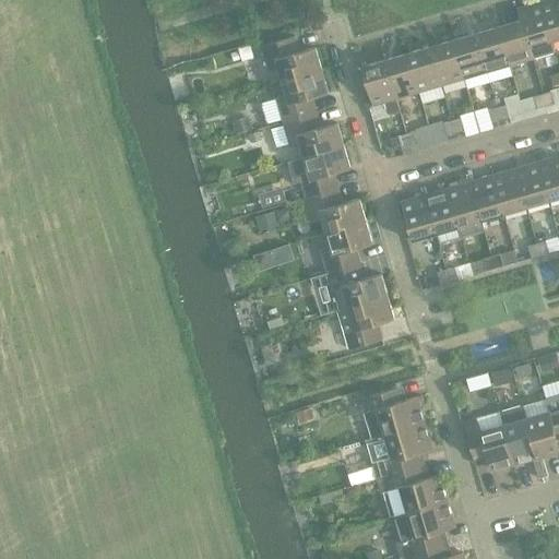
[(558,0),(549,0),(542,2),(552,42),(558,39),(558,0)]
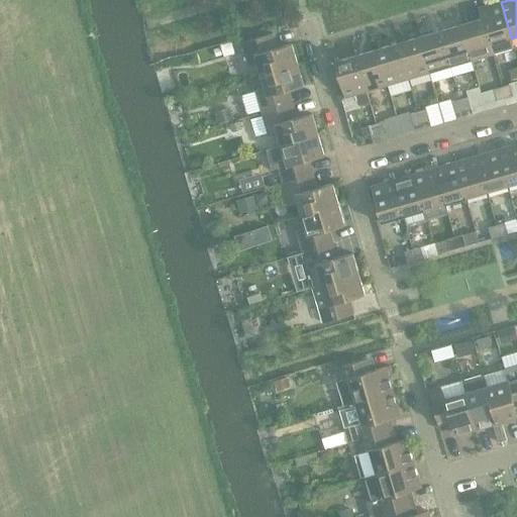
[(501,2),(479,9),(482,19),(483,19),(490,44),(491,44),(494,55),(514,48),(511,38),(501,2)]
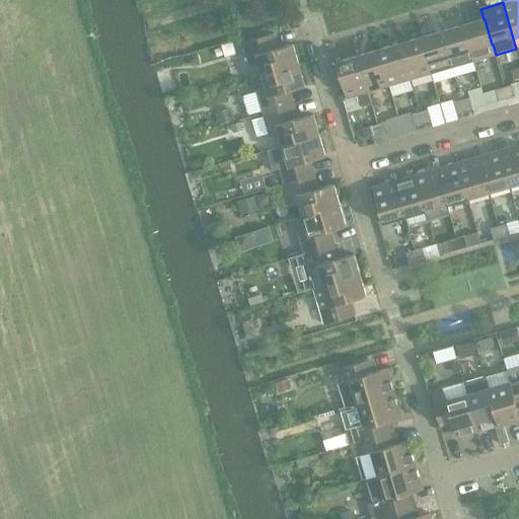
[(484,19),(463,25),(473,62),(495,55),(496,55),(493,45),(492,45),(485,19),(484,19)]
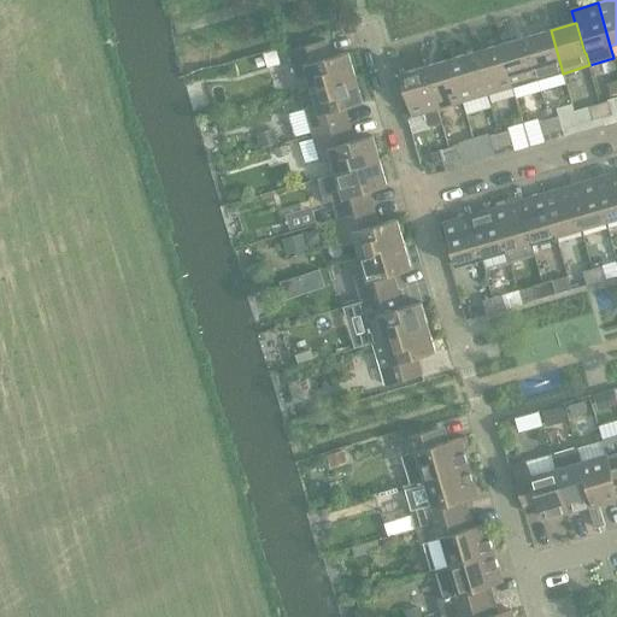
[(551,30),(526,37),(539,81),(563,74),(551,30)]
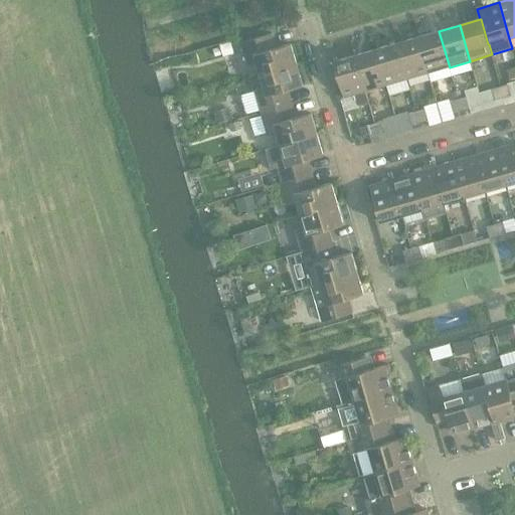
[(439,31),(418,37),(428,73),(450,67),(439,31)]
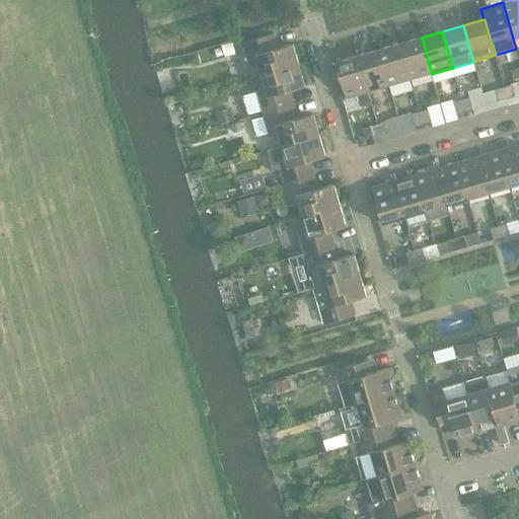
[(260,64),(263,76),(299,65),(293,45),(279,49),(274,34),(243,43),(250,67),(260,64)]
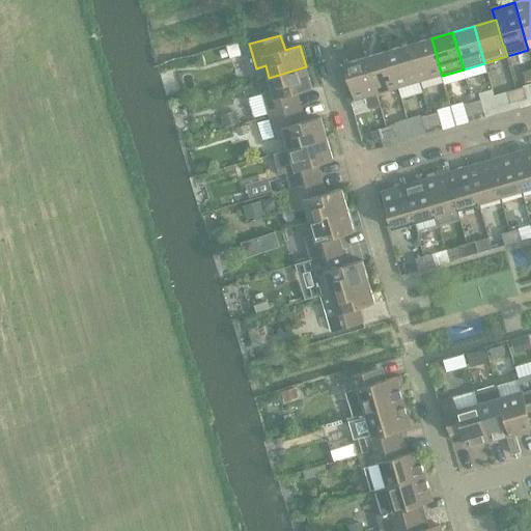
[(431,38),(410,45),(420,82),(442,76),(431,38)]
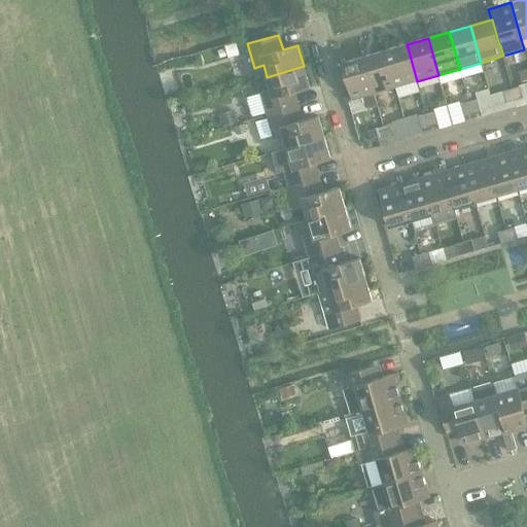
[(236,43),(225,46),(229,58),(240,55),(236,43)]
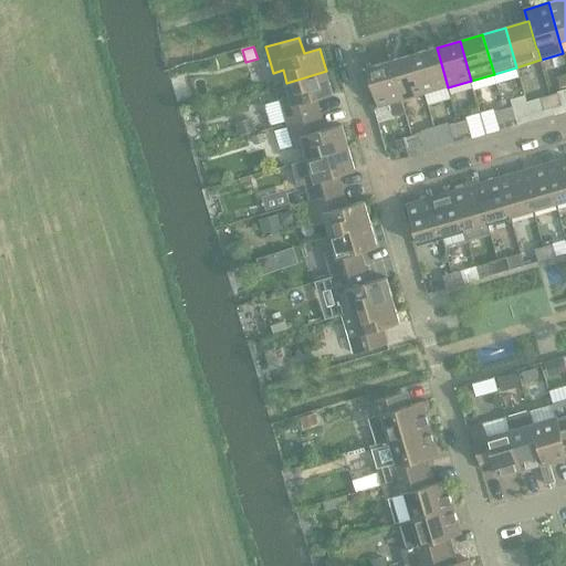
[(437,48),(413,54),(425,94),(448,87),(437,48)]
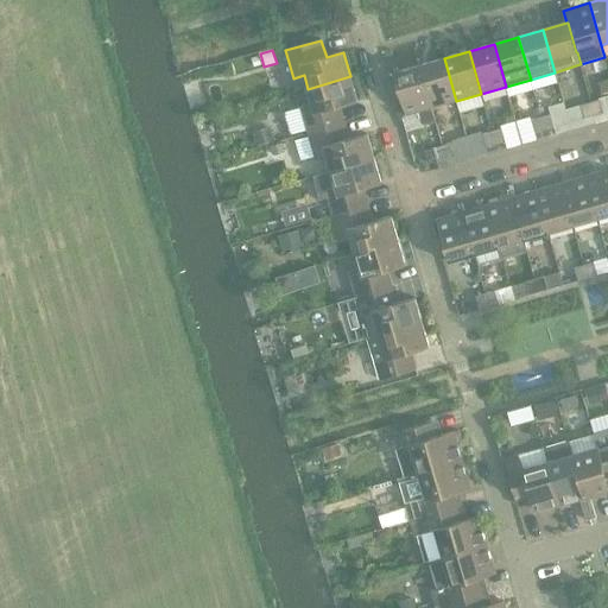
[(444,58),(420,65),(432,108),(456,101),(444,58)]
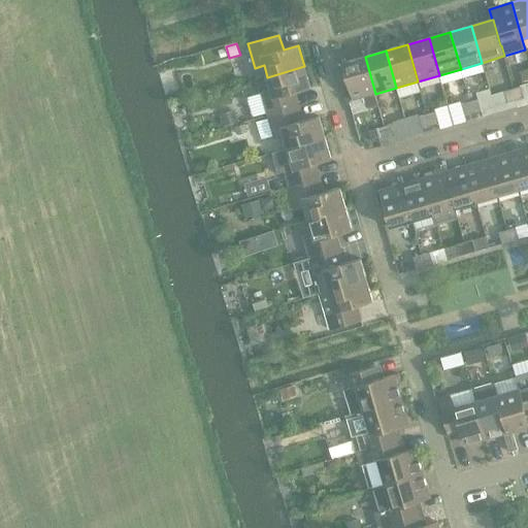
[(365,57),(342,64),(353,100),(375,94),(365,57)]
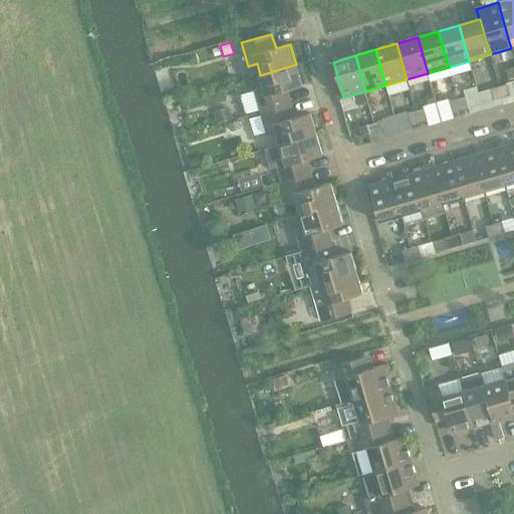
[(296,64),(260,75),(264,87),(255,89),(262,112),(292,103),(287,89),(303,85),(296,64)]
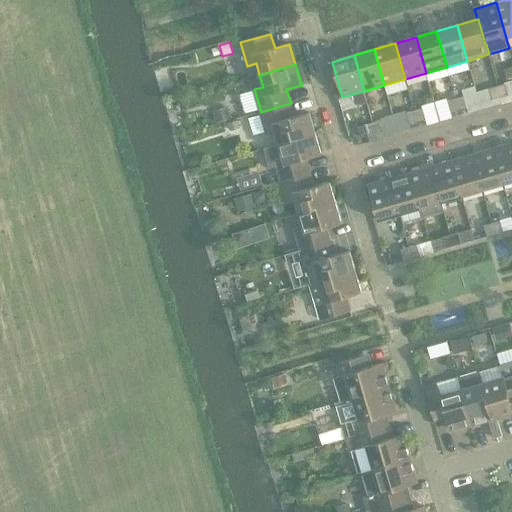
[(506,84),(498,87),(501,98),(509,95),(506,84)]
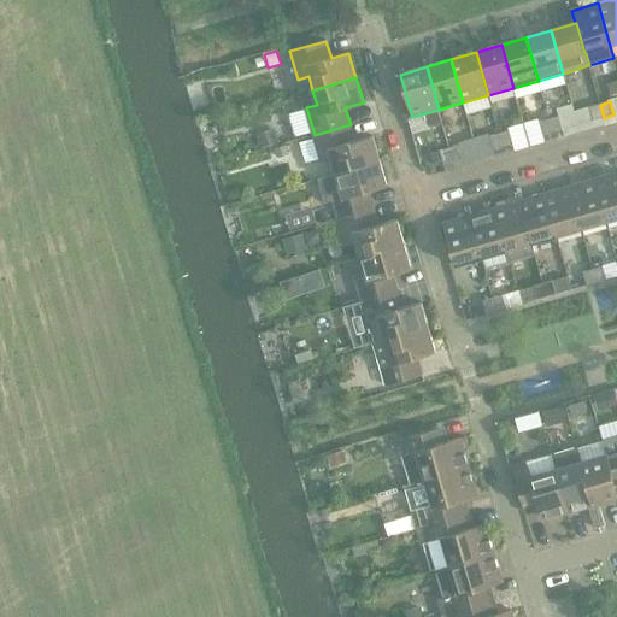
[(604,118),(600,105),(591,107),(594,121),(604,118)]
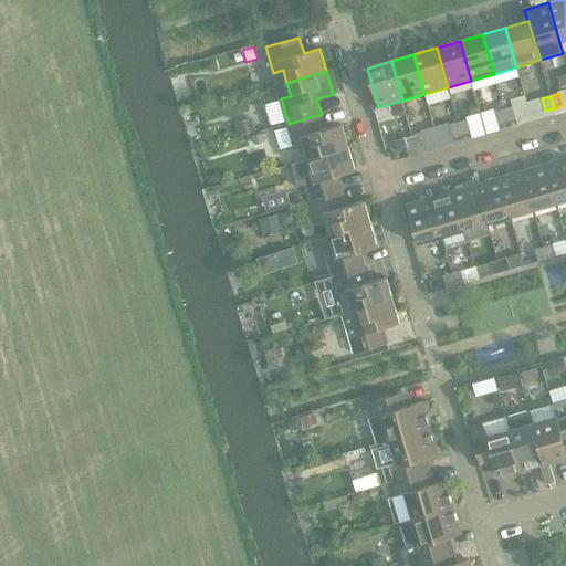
[(563,105),(554,108),(556,116),(565,113),(563,105)]
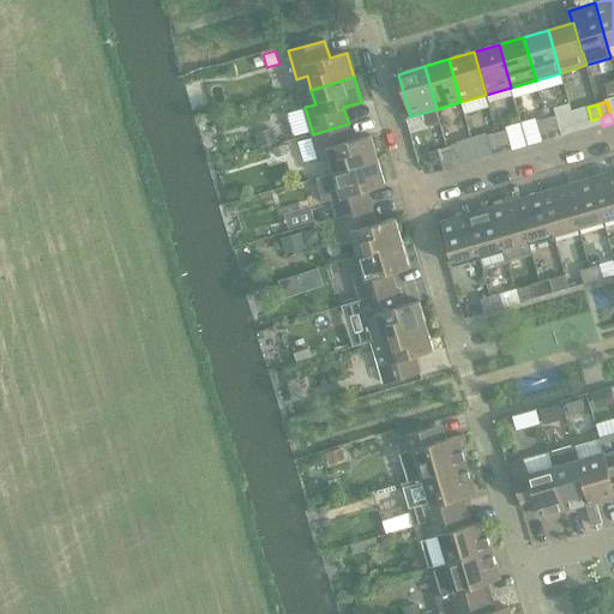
[(557,116),(547,119),(551,132),(560,130),(557,116)]
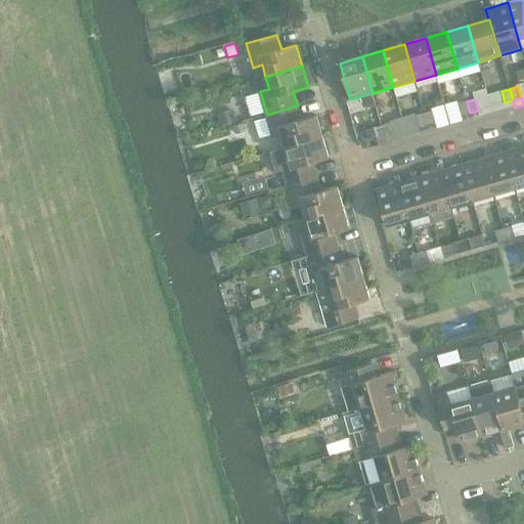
[(470,113),(467,101),(459,103),(462,115),(470,113)]
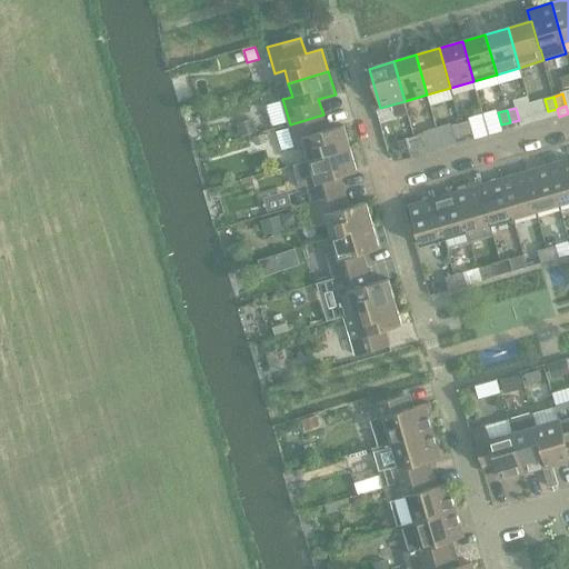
[(323,115),(290,125),(297,150),(307,147),(310,160),(351,148),(345,126),(328,130),(323,115)]
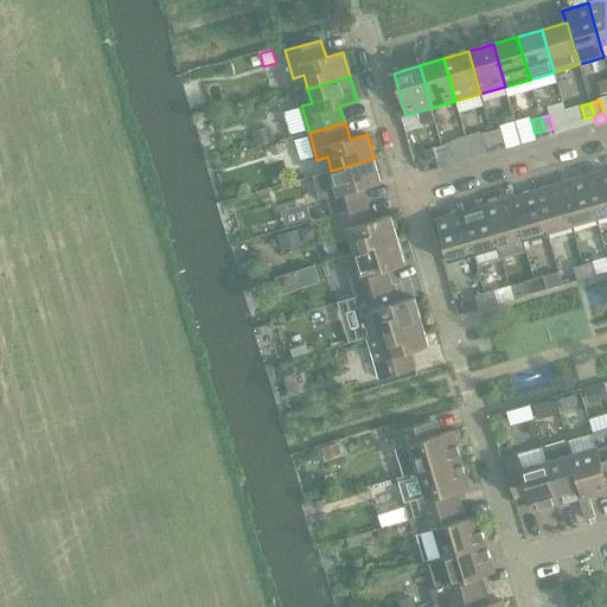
[(500,129),(491,132),(496,145),(505,142),(500,129)]
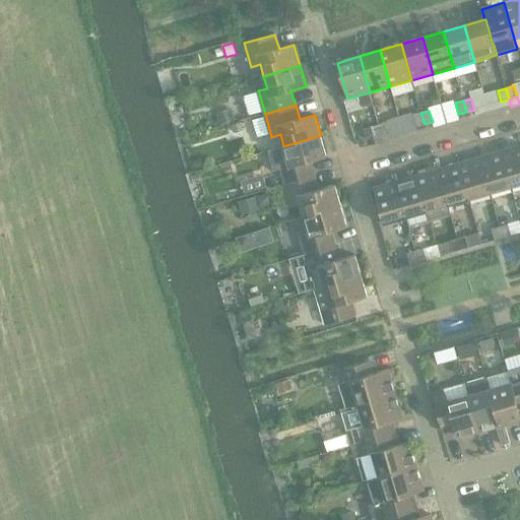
[(233,113),(219,117),(221,124),(235,120),(233,113)]
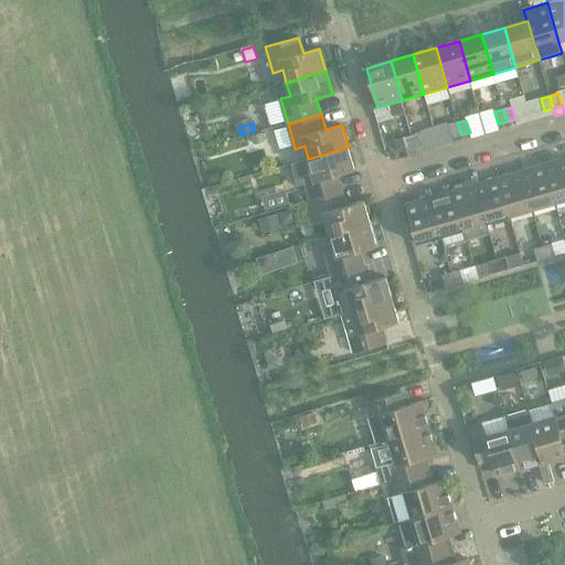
[(461,135),(457,123),(448,125),(452,137),(461,135)]
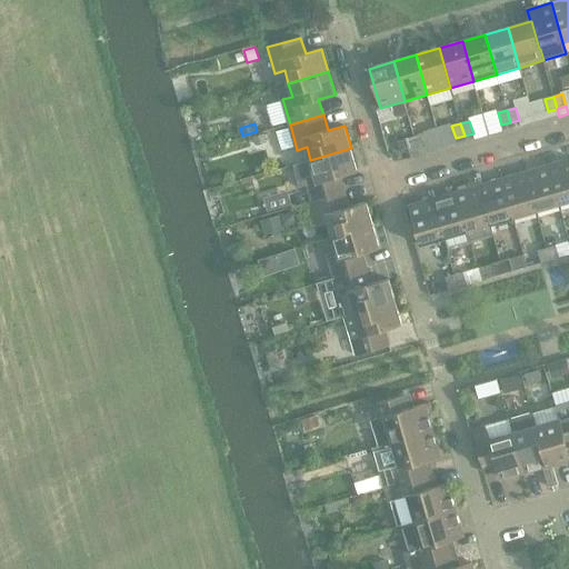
[(265,135),(253,138),(256,145),(267,142),(265,135)]
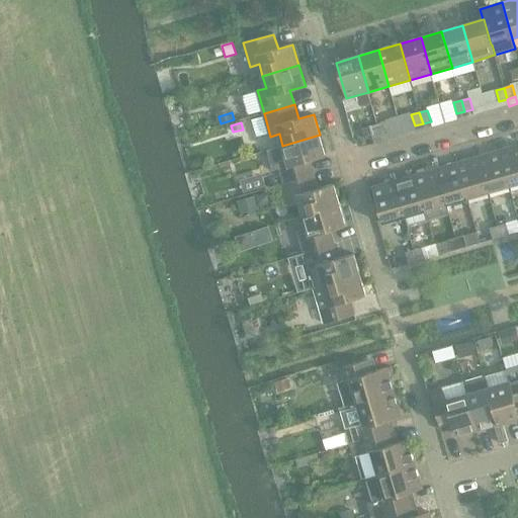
[(385,122),(377,124),(380,136),(389,134),(385,122)]
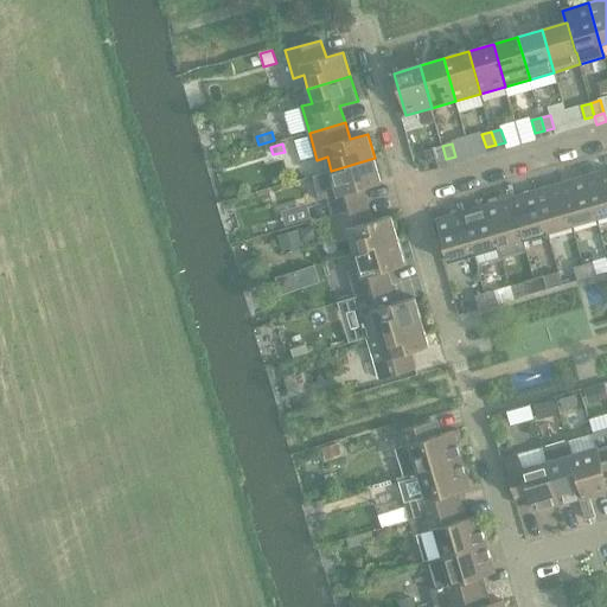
[(446,159),(442,146),(433,148),(436,163),(446,159)]
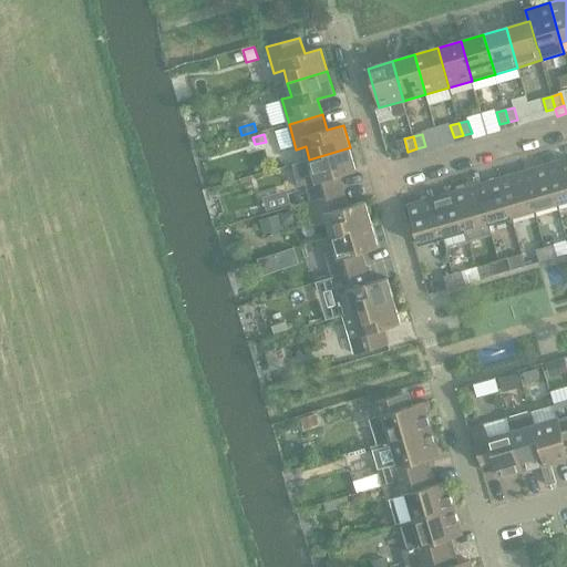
[(425,146),(416,148),(419,155),(428,153),(425,146)]
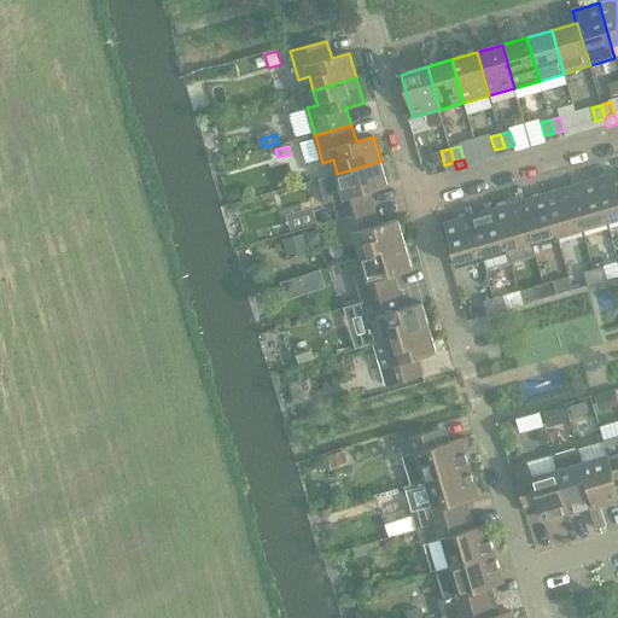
[(382,161),(337,174),(342,188),(331,192),(339,219),(375,208),(371,191),(389,186),(382,161)]
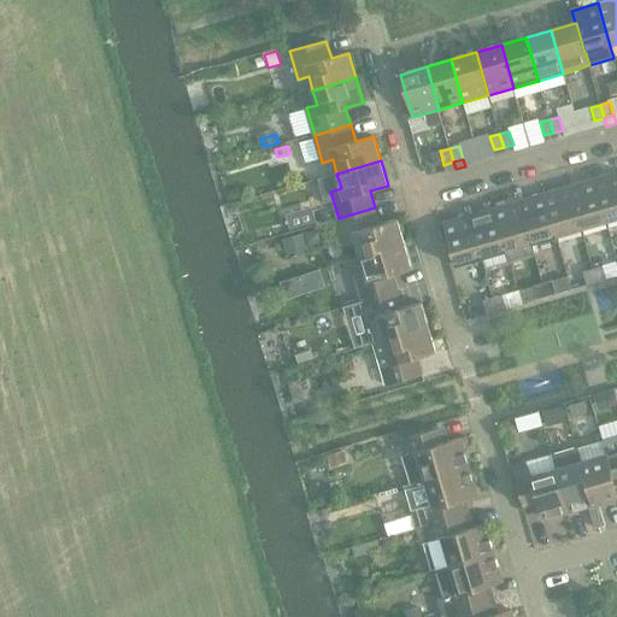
[(616,172),(594,180),(606,222),(616,218),(616,172)]
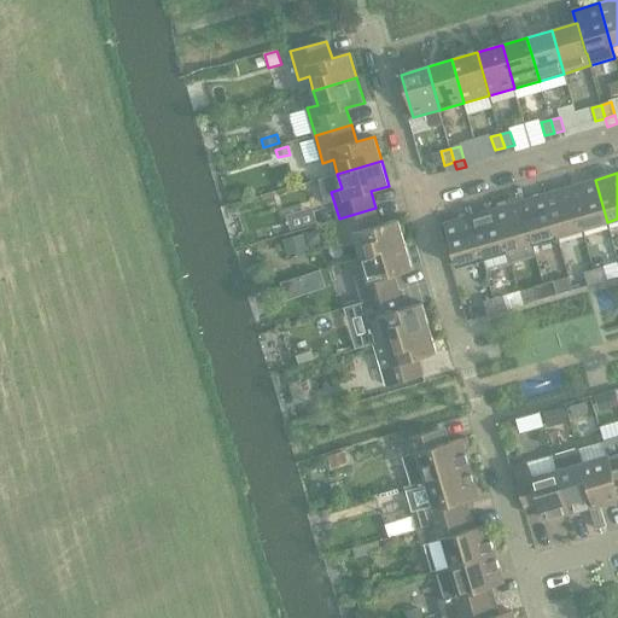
[(595,180),(570,187),(583,229),(607,222),(595,180)]
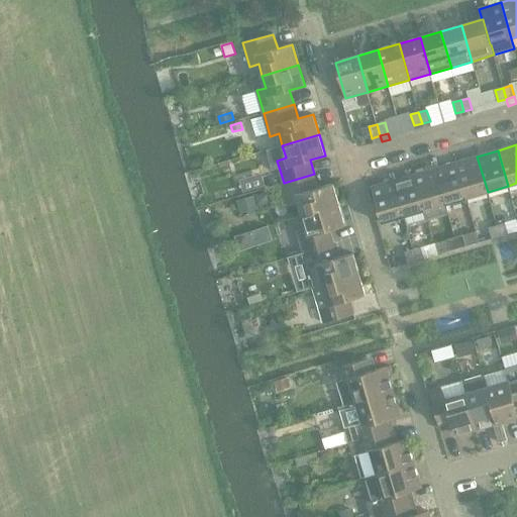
[(477,157),(456,163),(467,198),(488,192),(477,157)]
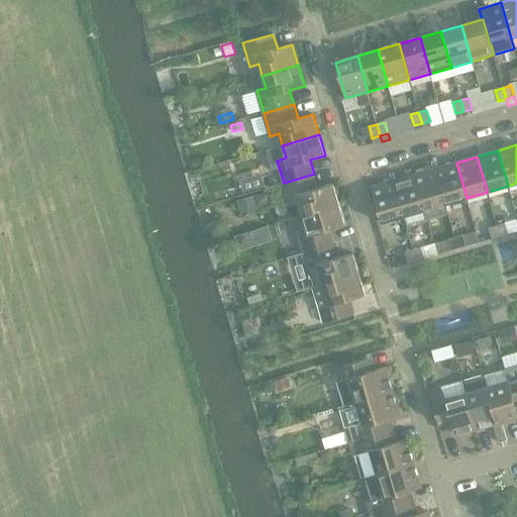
[(456,163),(435,169),(445,204),(467,198),(456,163)]
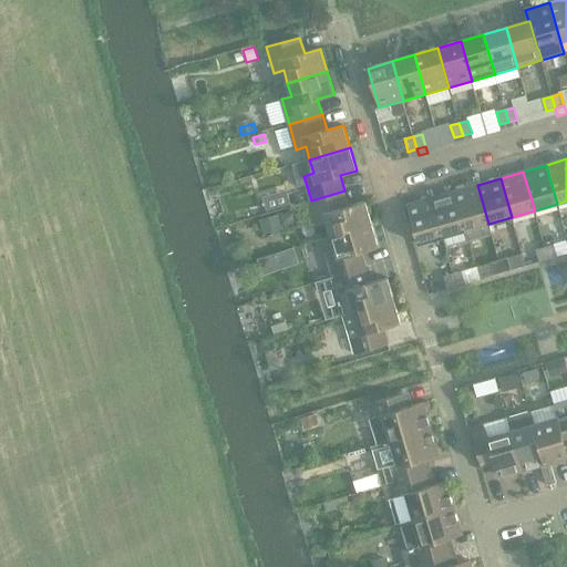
[(477,185),(454,192),(465,230),(488,224),(477,185)]
